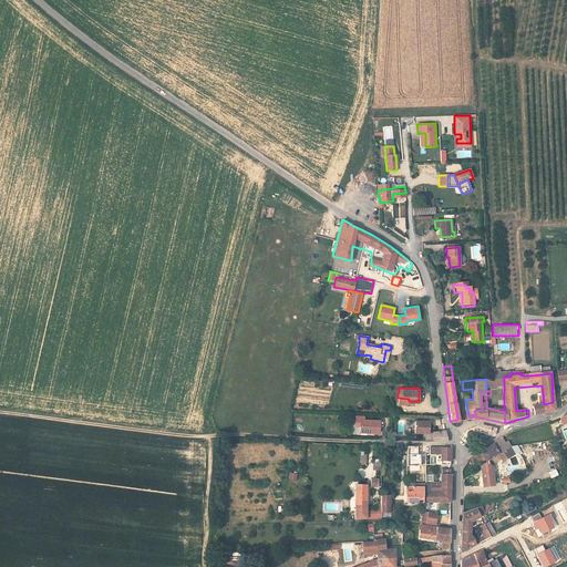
[(554,411),(553,402),(544,404),(534,408),(535,415),(554,411)]
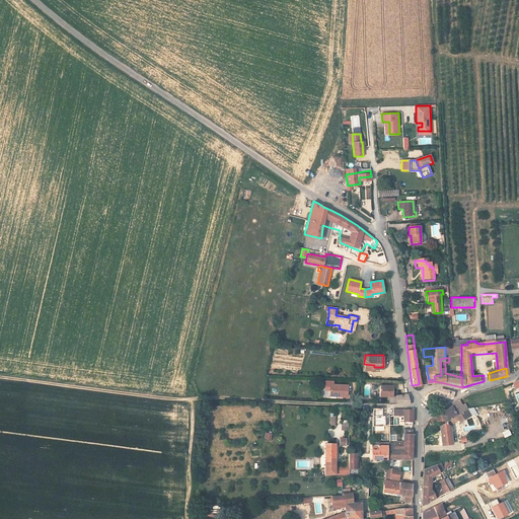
[(345,383),(327,382),(326,387),(324,387),(324,396),(340,396),(340,394),(344,394),(345,383)]
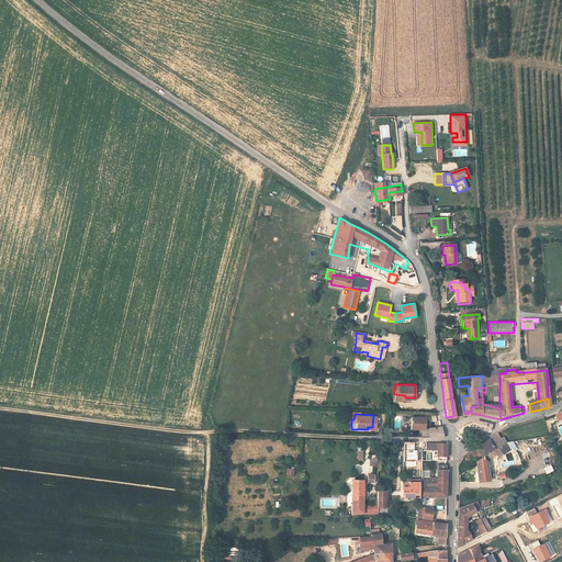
[(422,417),(408,416),(407,428),(416,428),(416,436),(426,436),(426,428),(422,427),(422,417)]
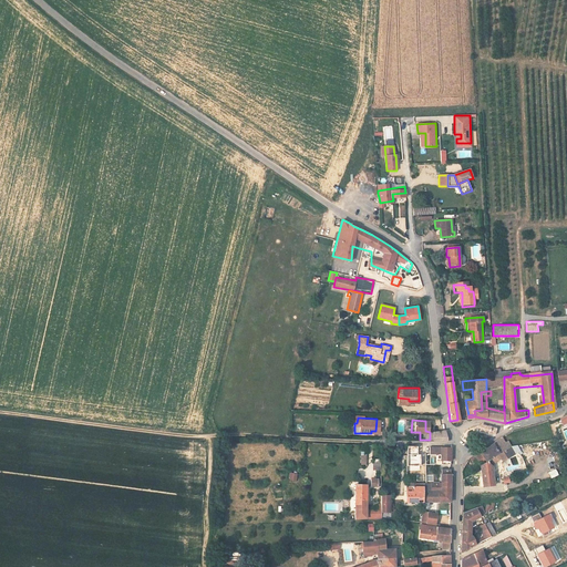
[(480,425),(475,435),(483,436),(485,434),(490,434),(493,428),(480,425)]
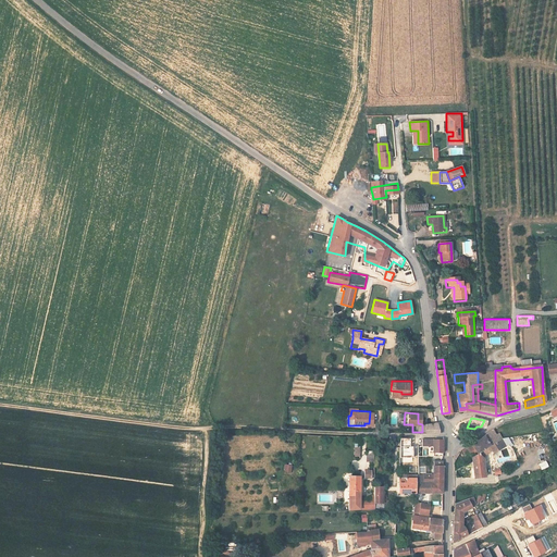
[(435,422),(422,424),(422,432),(436,433),(435,422)]
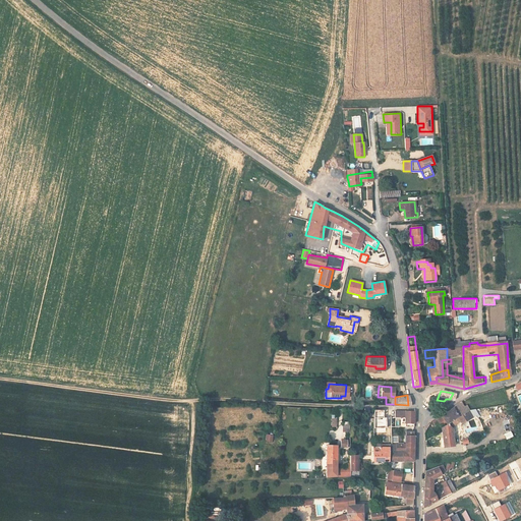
[(457,415),(465,414),(459,402),(451,407),(457,415)]
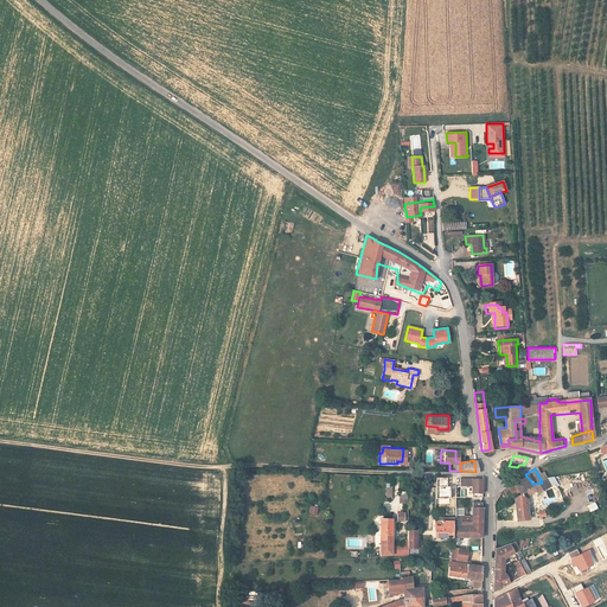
[(517,489),(511,500),(513,512),(526,511),(524,494),(530,493),(530,487),(540,500),(551,493),(544,481),(542,483),(532,484),(525,474),(513,483),(517,489)]
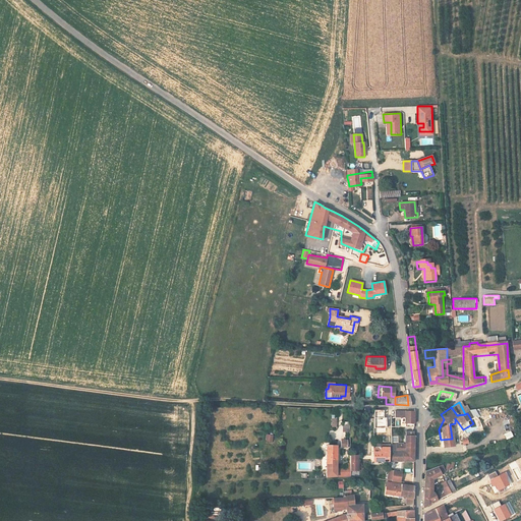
[(403,424),(412,424),(412,412),(392,410),(392,419),(403,419),(403,424)]
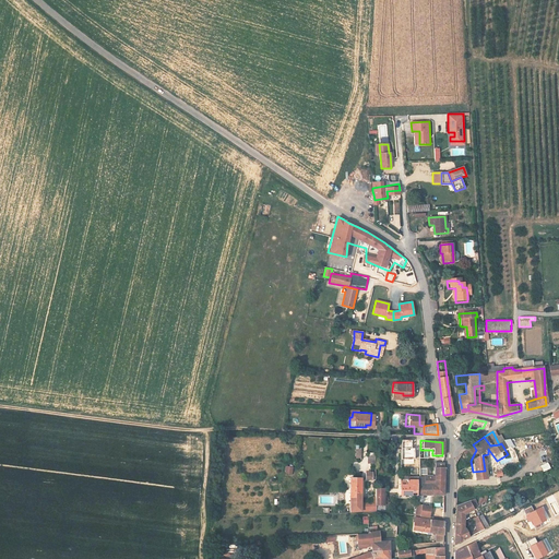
[(468,454),(471,461),(476,450),(473,444),(467,448),(464,450),(461,452),(464,456),(468,454)]
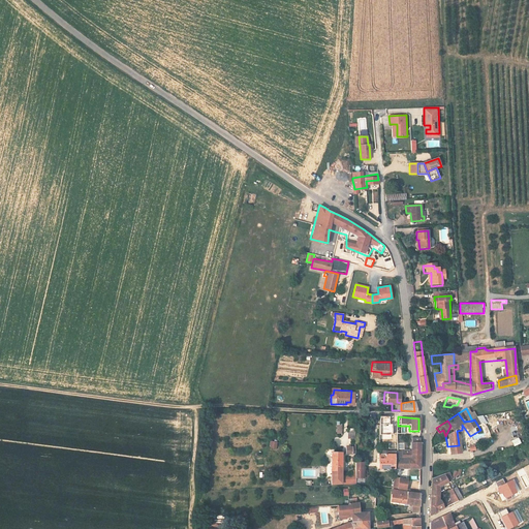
[(511,440),(514,446),(522,443),(519,437),(511,440)]
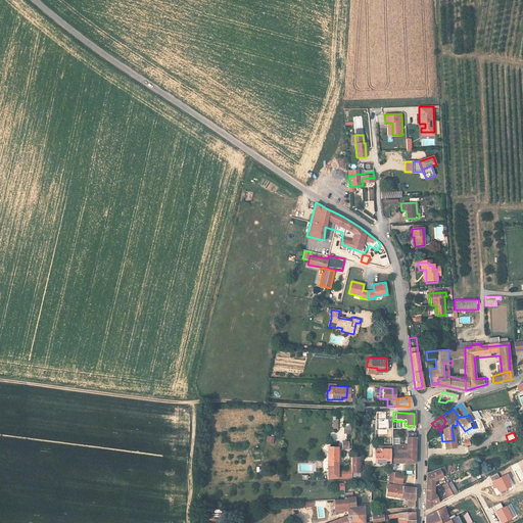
[(405,446),(391,447),(391,455),(395,456),(396,463),(413,462),(413,433),(405,434),(405,446)]
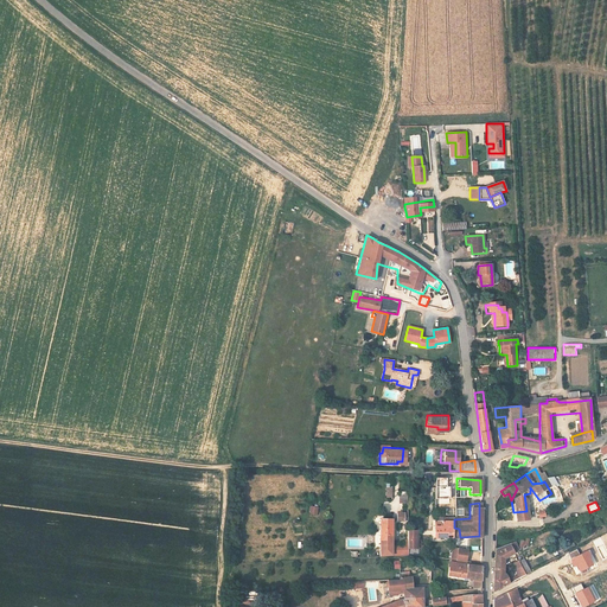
[(407,554),(407,541),(390,541),(390,510),(378,511),(379,553),(397,554),(407,554)]
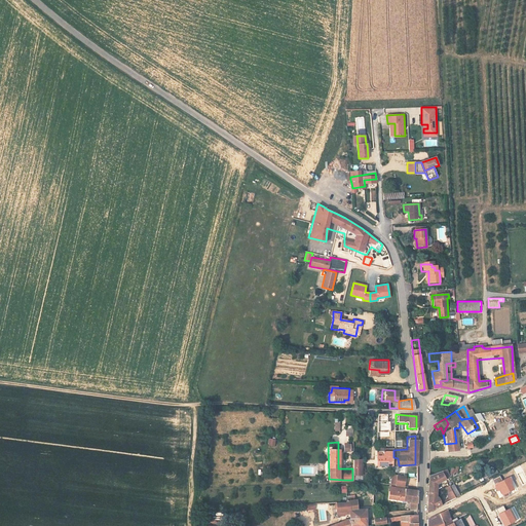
[(375,465),(388,465),(388,450),(375,451),(375,465)]
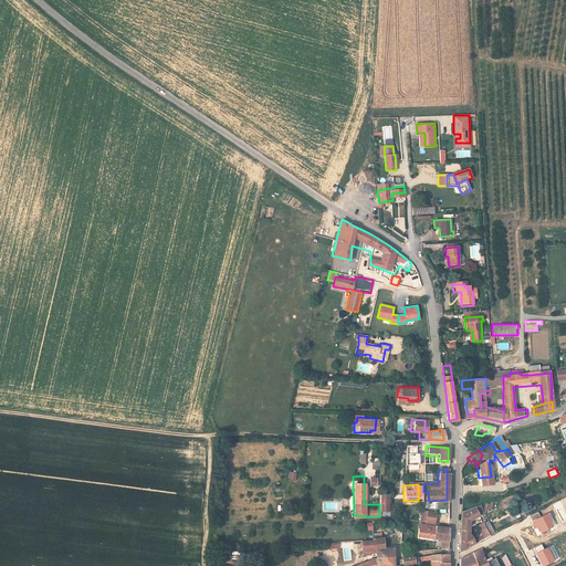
[(418,484),(418,501),(429,501),(428,493),(423,492),(423,484),(419,484),(418,484)]
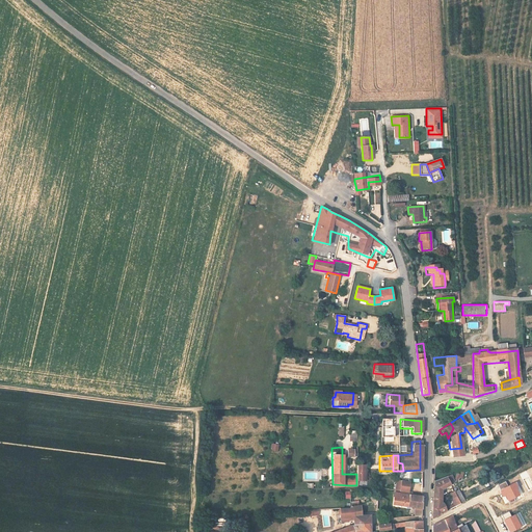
[(356,470),(356,474),(356,485),(365,486),(365,480),(364,469),(364,464),(356,464),(356,470)]
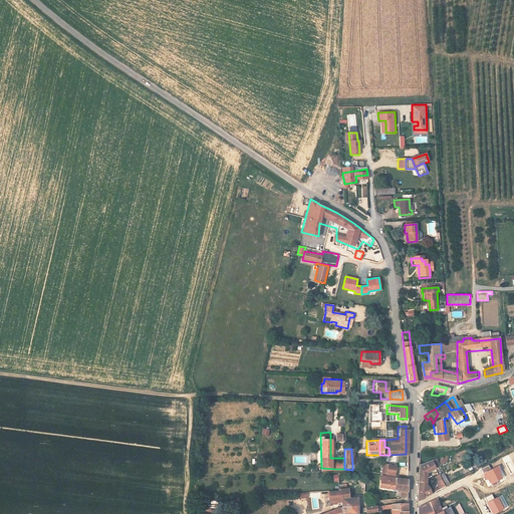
[(432,458),(416,464),(417,468),(433,460),(432,458)]
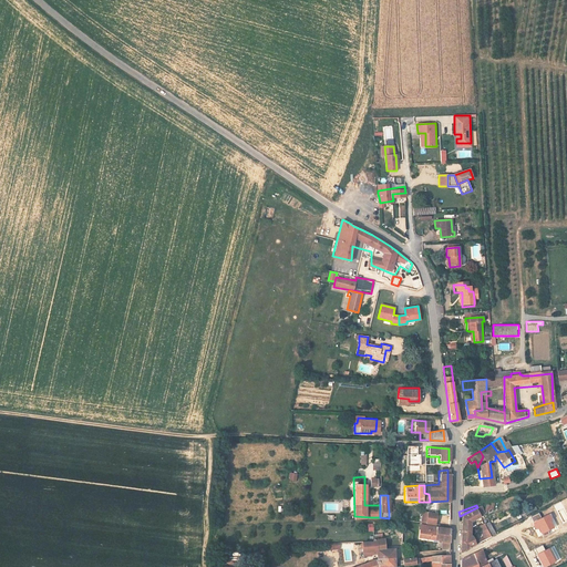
[(459,525),(465,522),(478,515),(477,507),(460,516),(459,517),(459,521),(459,525)]
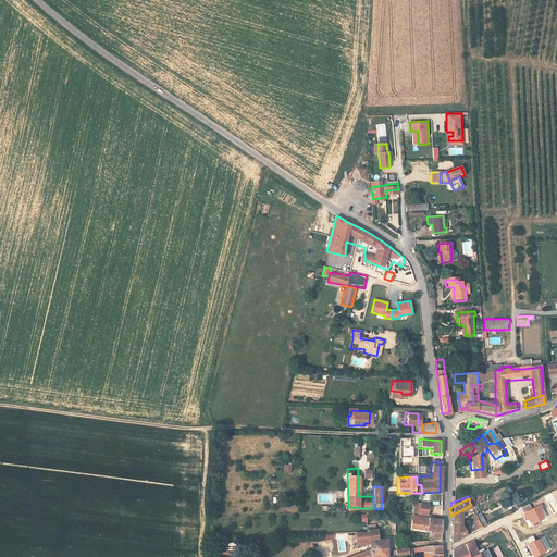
[(411,502),(411,511),(440,514),(440,504),(411,502)]
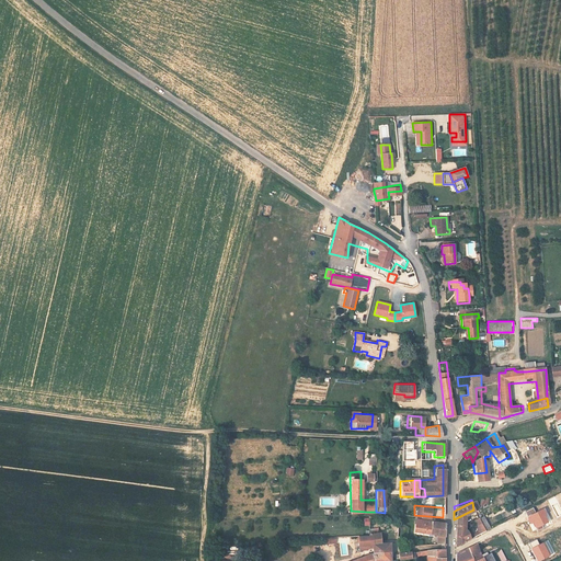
[(423,524),(410,523),(409,530),(442,535),(443,533),(443,525),(443,522),(424,519),(423,524)]
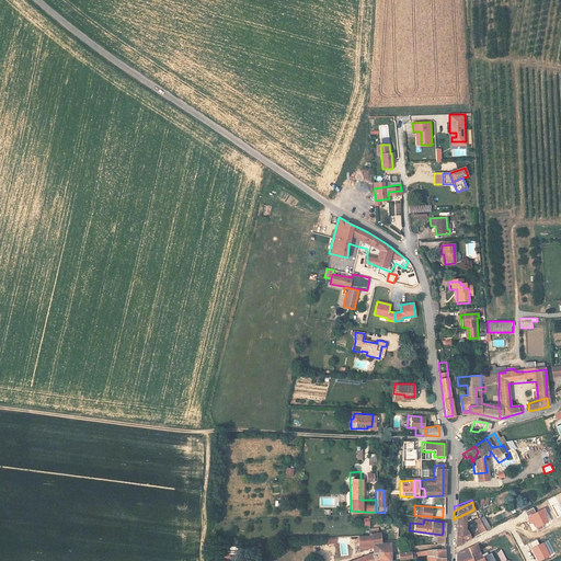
[(479,528),(467,533),(469,541),(476,539),(490,534),(488,525),(479,528)]
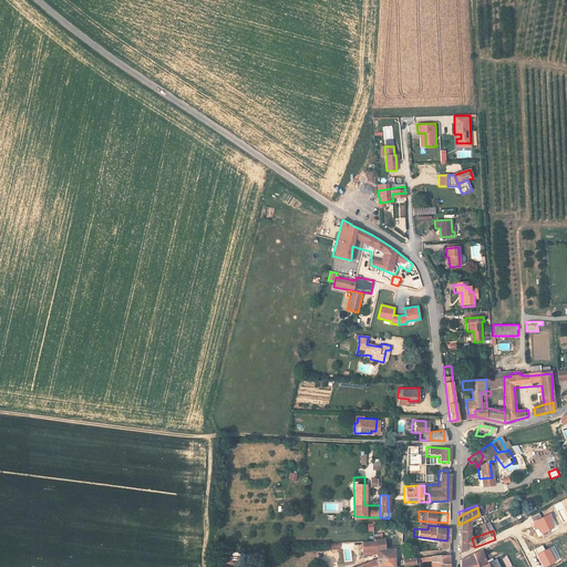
[(377,557),(392,556),(392,547),(383,548),(382,538),(371,539),(371,540),(360,540),(361,550),(370,552),(377,550),(377,557)]
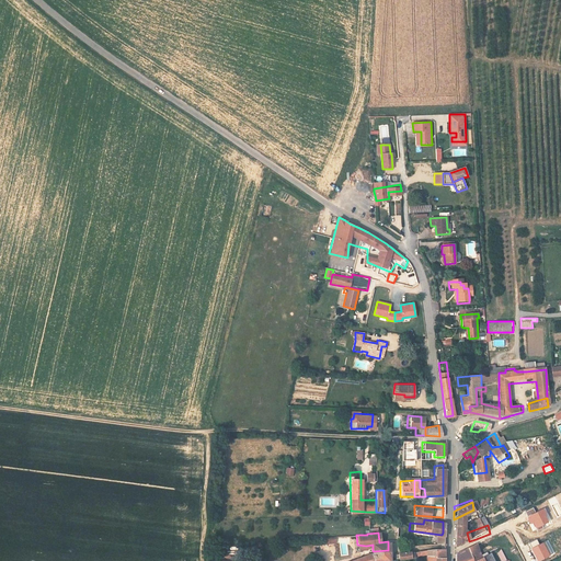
[(460,535),(454,537),(453,560),(466,560),(473,558),(469,541),(467,533),(460,535)]
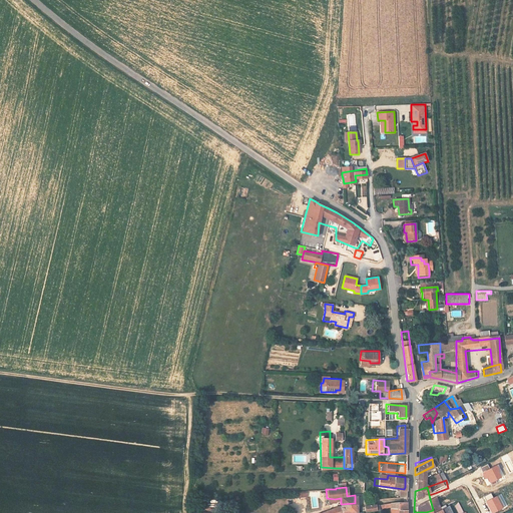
[(435,493),(429,495),(433,510),(439,509),(435,493)]
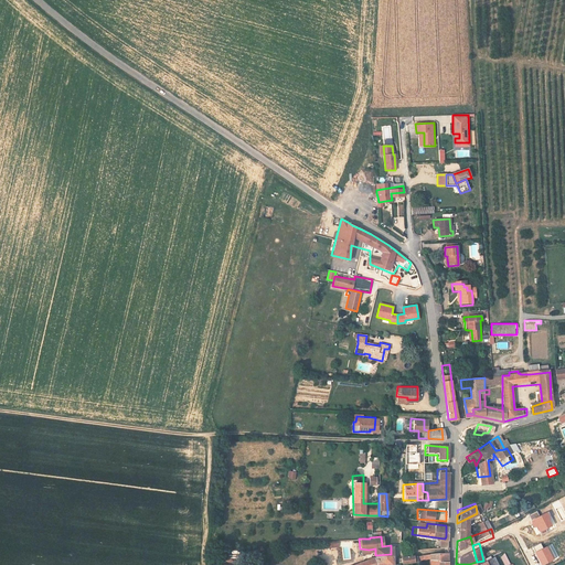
[(425,564),(444,564),(445,553),(425,555),(425,564)]
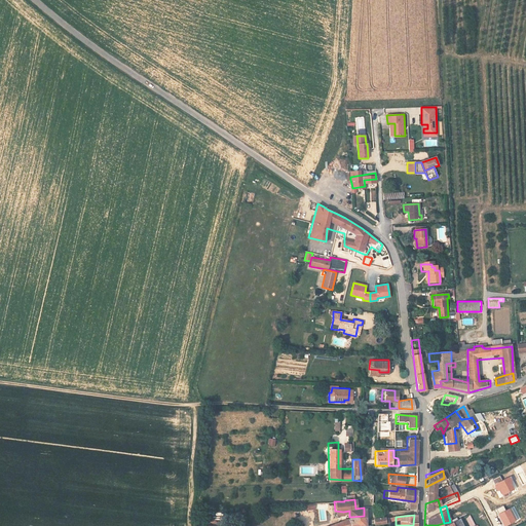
[(324,525),(364,525),(365,524),(364,519),(364,516),(349,517),(324,525)]
